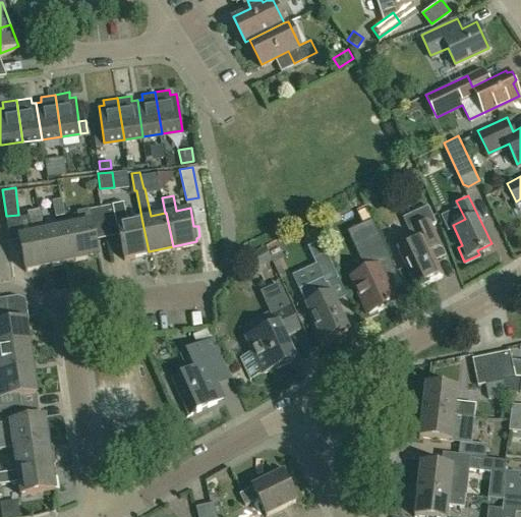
[(56,214),(65,212),(62,196),(53,198),(56,214)]
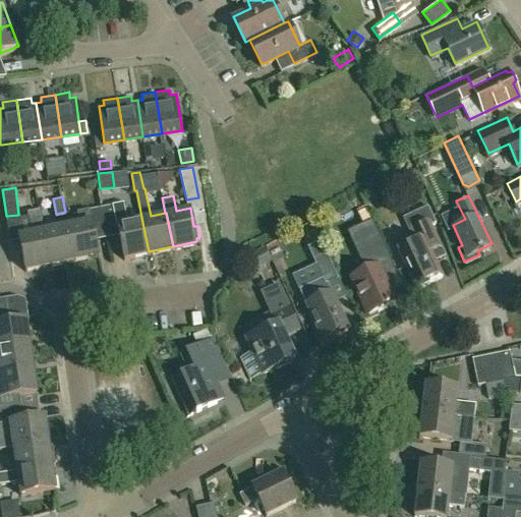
[(128,221),(124,200),(102,205),(108,234),(119,232),(124,255),(149,251),(141,218),(128,221)]
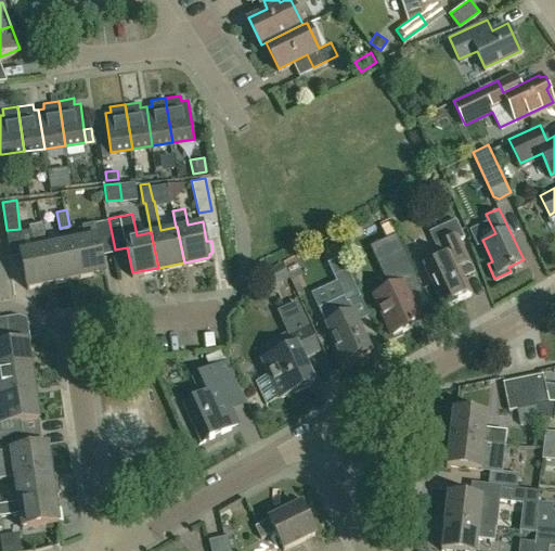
[(443,304),(470,291),(460,269),(473,263),(460,235),(464,233),(455,215),(441,222),(448,236),(440,241),(443,247),(422,258),(443,304)]
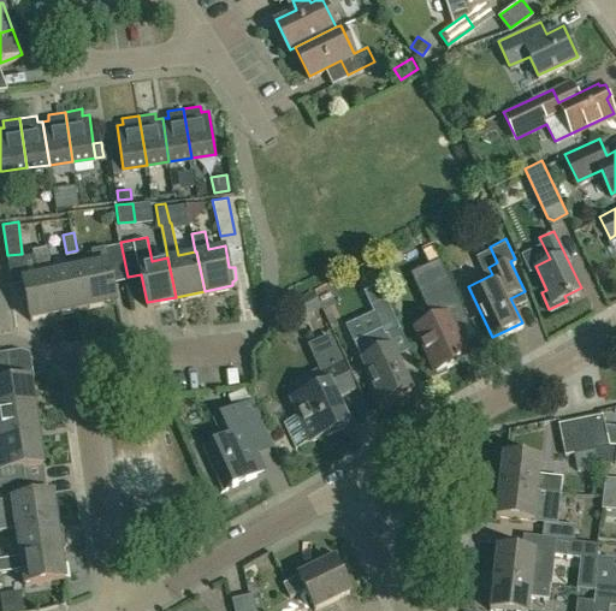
[(128,277),(120,242),(106,245),(105,244),(90,247),(94,262),(80,265),(88,303),(117,298),(113,279),(128,277)]
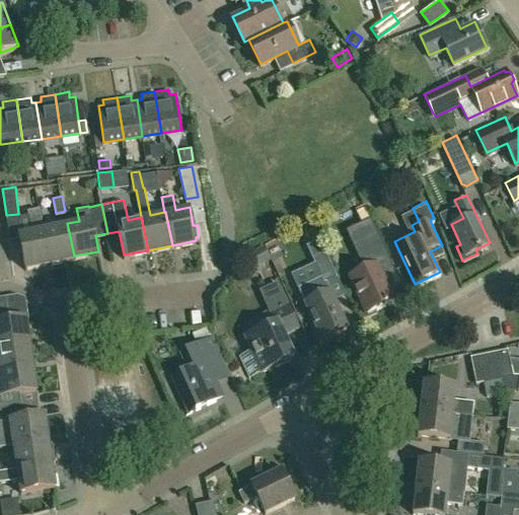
[(50,261),(74,255),(67,223),(43,228),(50,261)]
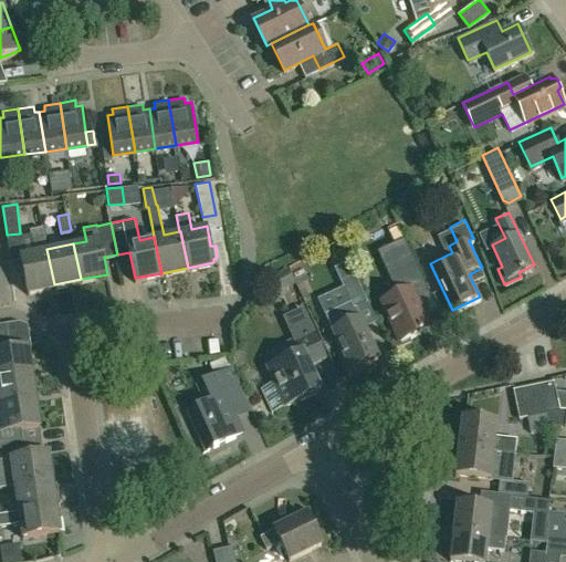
[(54,284),(46,249),(20,255),(21,258),(28,290),(54,284)]
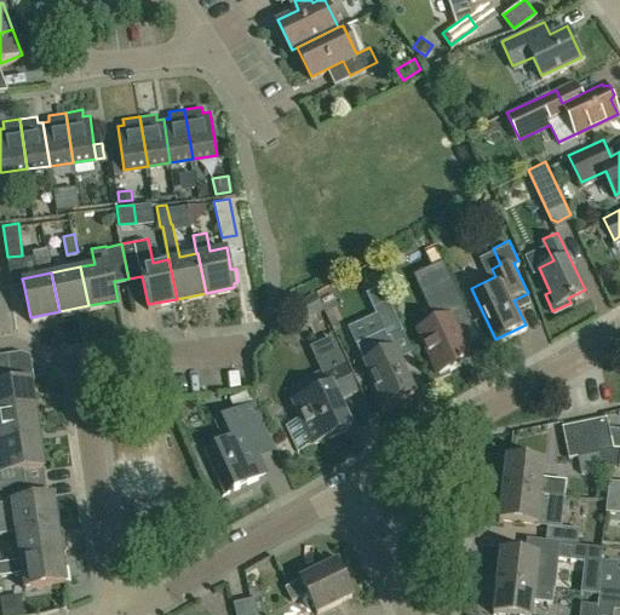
[(438,371),(470,356),(455,326),(471,319),(452,279),(436,285),(443,300),(431,305),(436,317),(418,326),(438,371)]
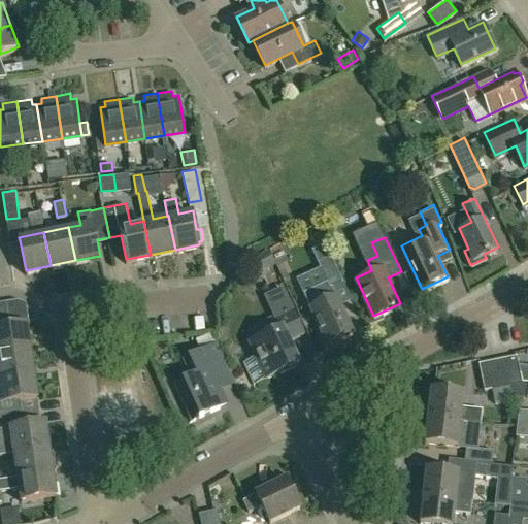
[(254,273),(274,262),(267,249),(246,260),(254,273)]
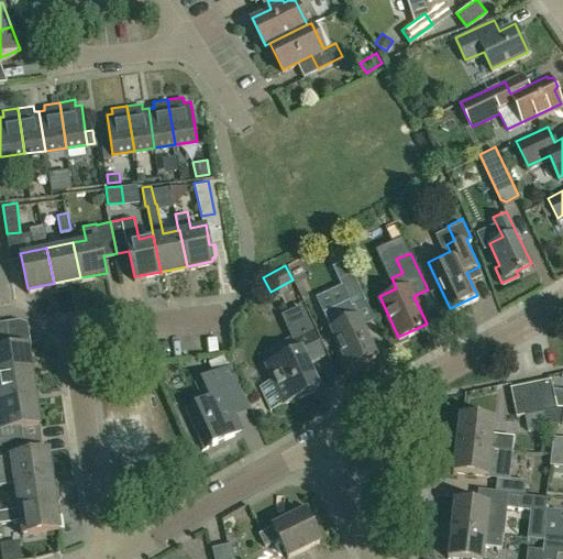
[(348,365),(376,352),(354,303),(365,297),(352,269),(338,275),(348,298),(322,310),(348,365)]
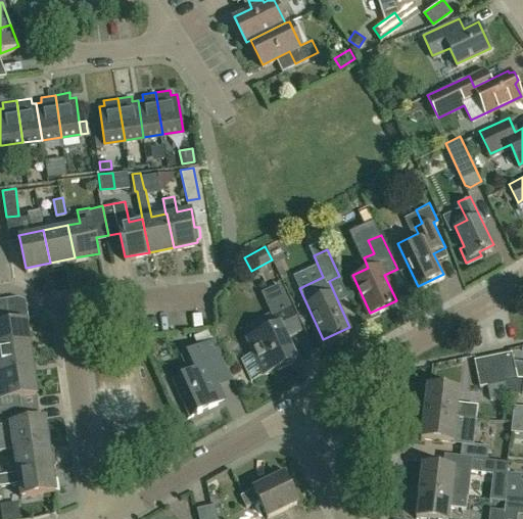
[(284,334),(299,327),(288,302),(279,282),(260,291),(270,312),(256,317),(263,330),(247,337),(253,349),(240,356),(250,378),(264,372),(294,358),(284,334)]
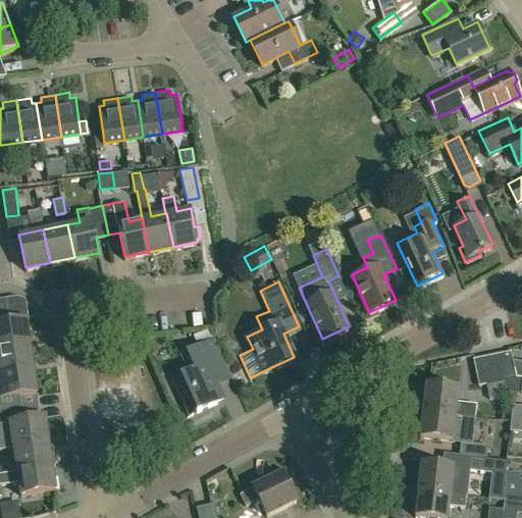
[(7,308),(0,308),(0,347),(29,343),(25,317),(9,320),(7,308)]
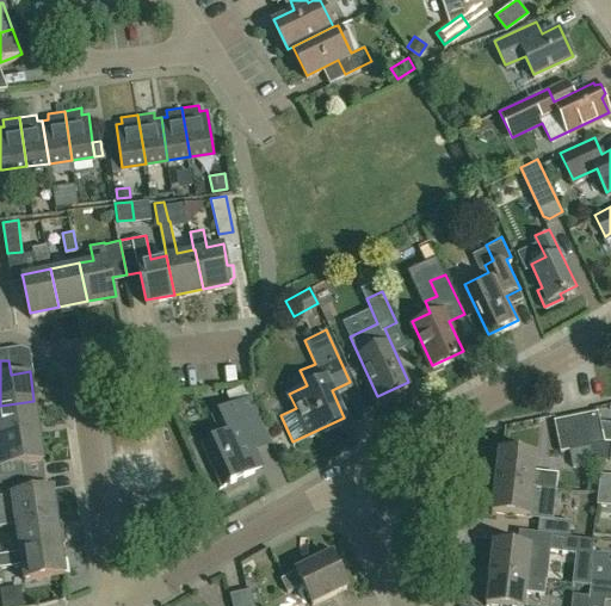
[(222,482),(261,464),(246,430),(261,422),(250,395),(244,382),(224,390),(230,403),(213,410),(222,432),(210,437),(218,453),(210,457),(222,482)]
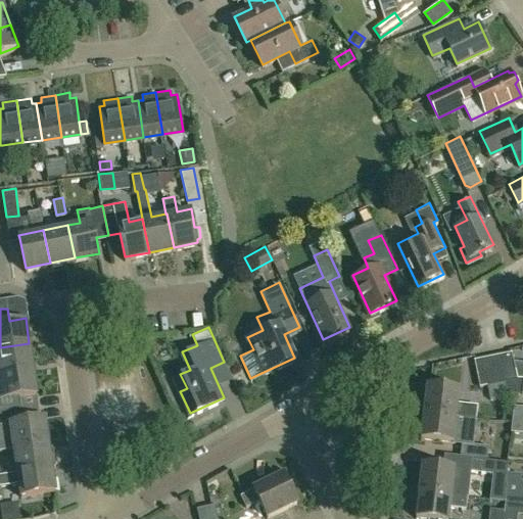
[(0,372),(33,368),(29,343),(0,347),(0,372)]
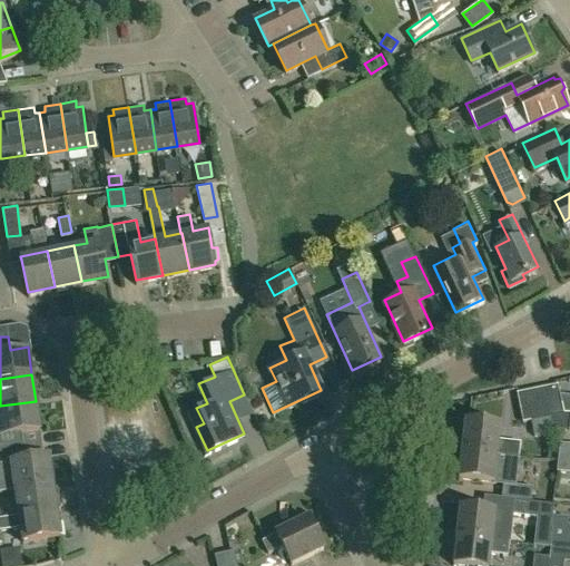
[(558,381),(557,381),(530,387),(537,416),(551,412),(563,410),(560,392),(558,381)]
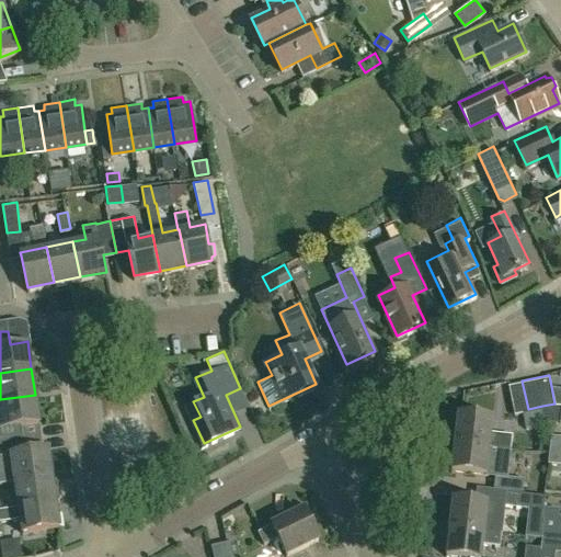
[(528,409),(522,381),(510,383),(508,384),(515,411),(522,410),(525,427),(541,423),(542,406),(528,409)]
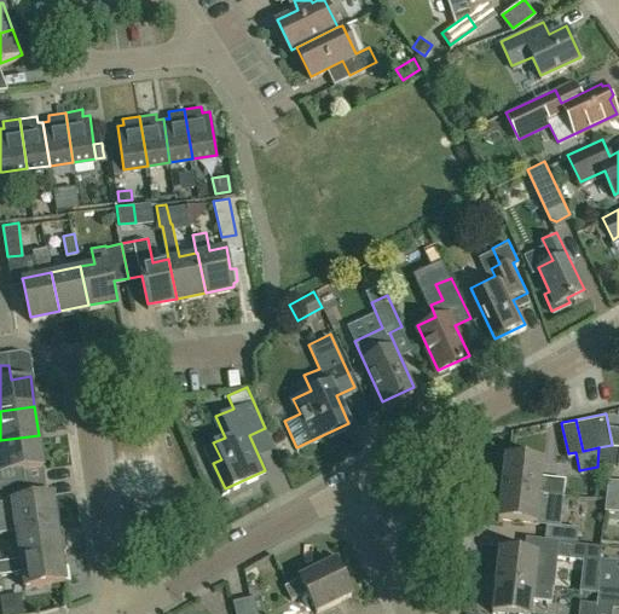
[(0,485),(25,481),(23,467),(42,464),(39,435),(0,440),(0,456),(0,459),(0,458),(0,485)]
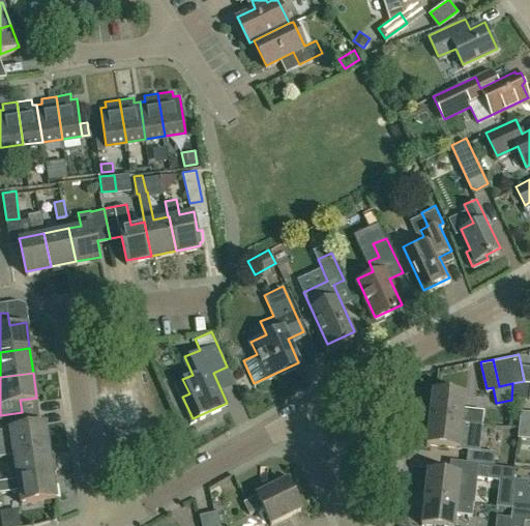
[(482,420),(483,409),(463,407),(465,392),(432,388),(429,415),(482,420)]
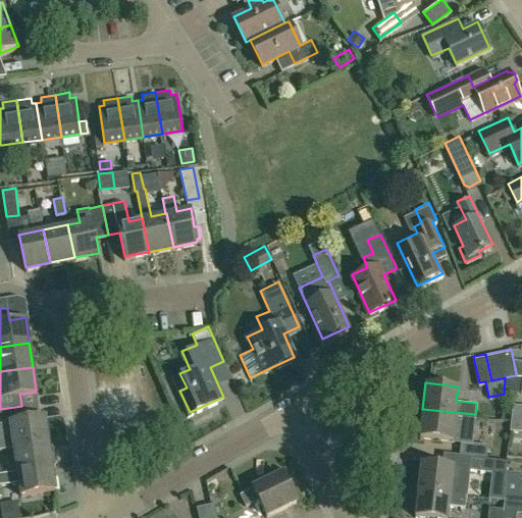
[(511,415),(521,416),(521,403),(512,402),(511,415)]
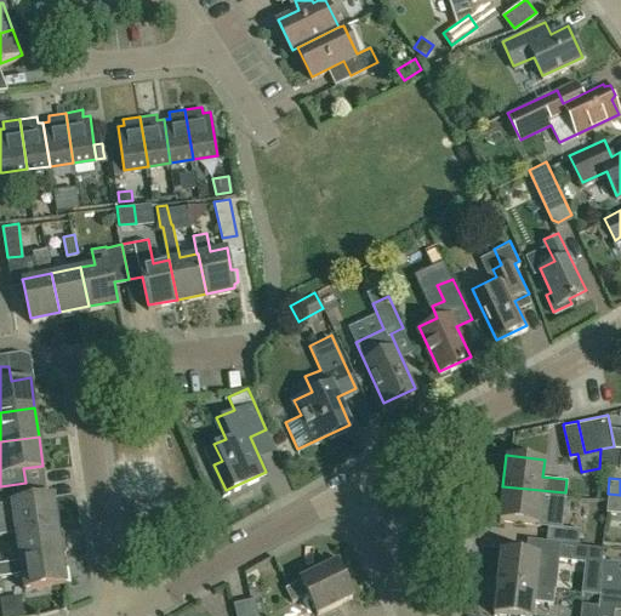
[(28,497),(26,483),(0,486),(0,531),(16,530),(16,529),(56,523),(52,494),(28,497)]
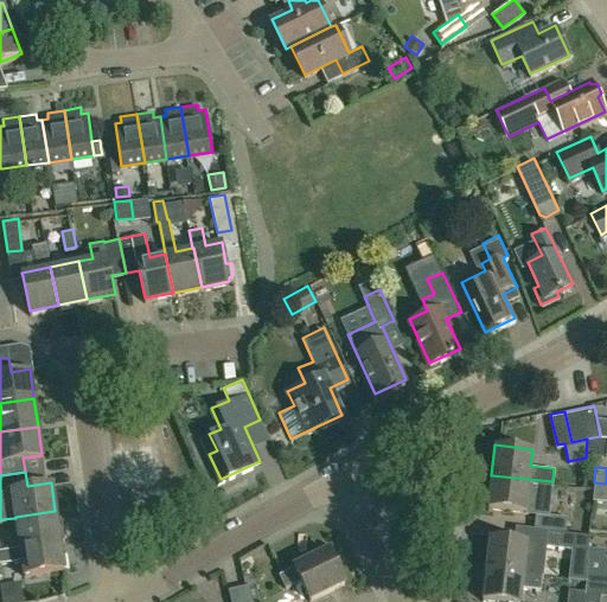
[(566,530),(567,514),(548,512),(553,481),(491,475),(487,505),(536,511),(534,526),(566,530)]
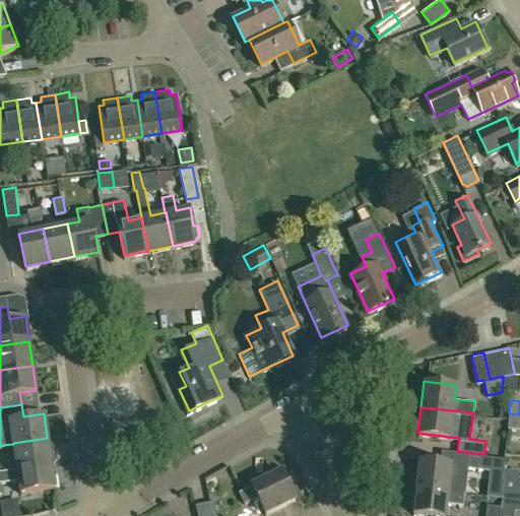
[(519,414),(509,413),(508,426),(519,427),(519,414)]
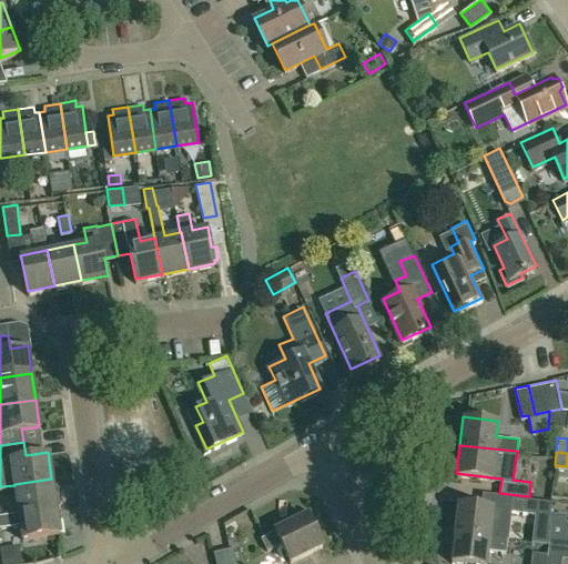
[(53,490),(51,479),(14,484),(14,485),(18,510),(56,505),(56,504),(60,503),(58,490),(53,490)]
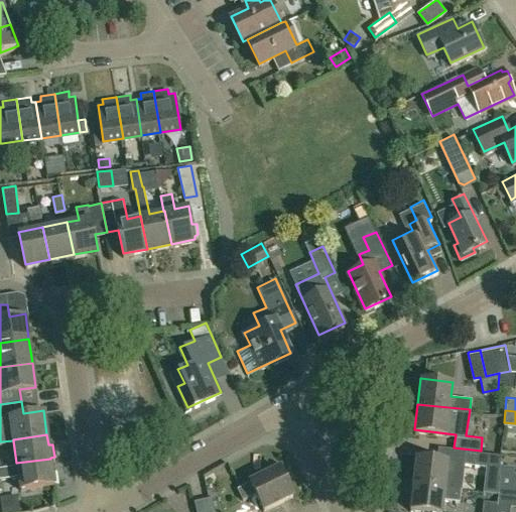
[(499,470),(500,453),(481,451),(454,448),(453,460),(491,464),(491,469),(493,470),(492,491),(497,492),(499,470)]
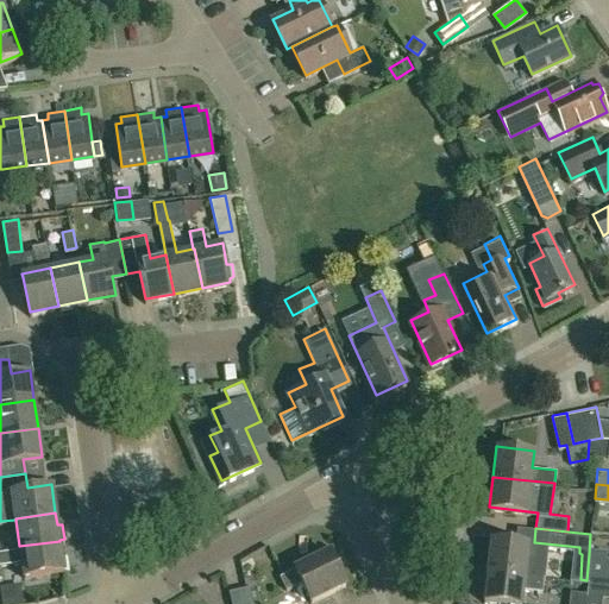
[(523,573),(527,542),(491,539),(487,568),(523,573)]
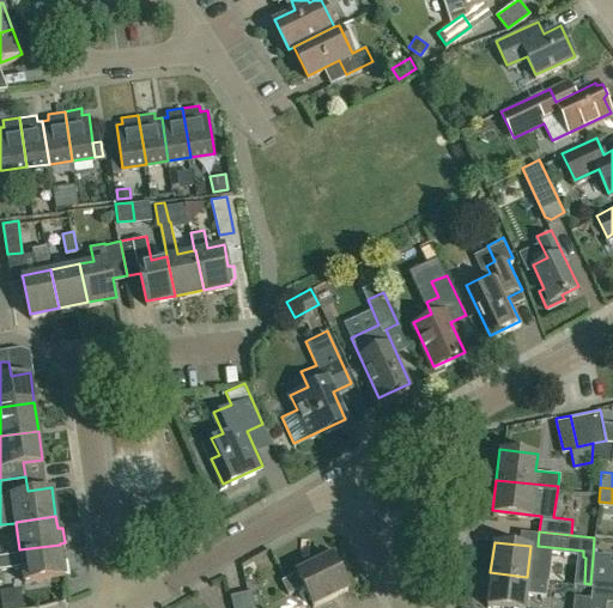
[(19,552),(0,554),(0,567),(22,565),(24,579),(64,573),(60,545),(19,549),(19,552)]
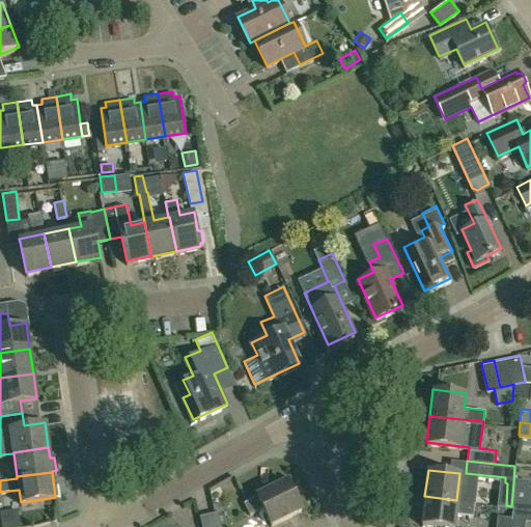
[(301,508),(286,479),(256,494),(257,494),(244,501),(250,511),(262,505),(271,523),(301,508)]
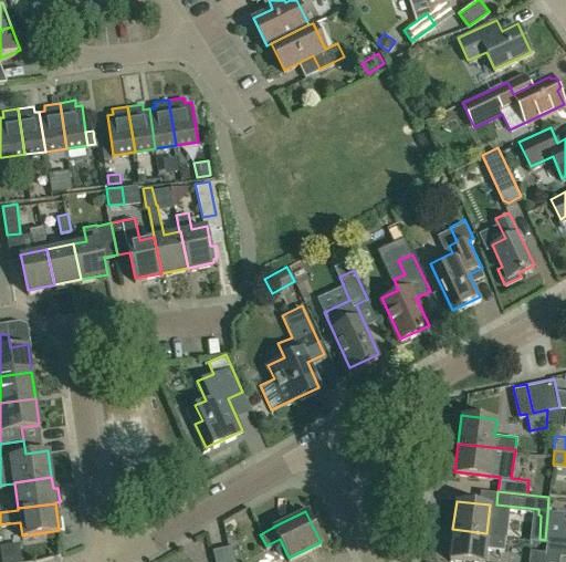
[(565,521),(548,520),(546,534),(561,536),(565,536),(565,521)]
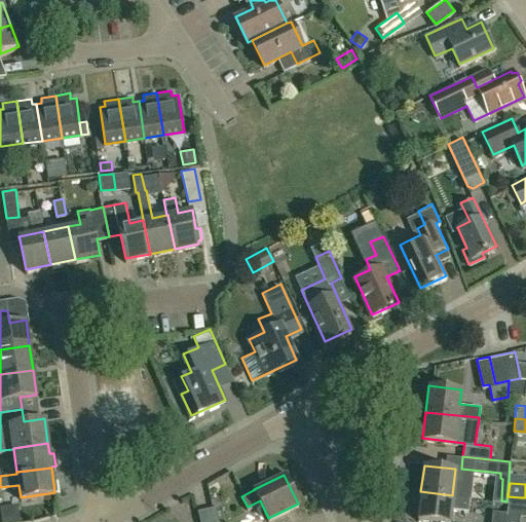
[(430,519),(449,521),(451,508),(467,510),(468,497),(452,495),(420,491),(417,518),(430,519)]
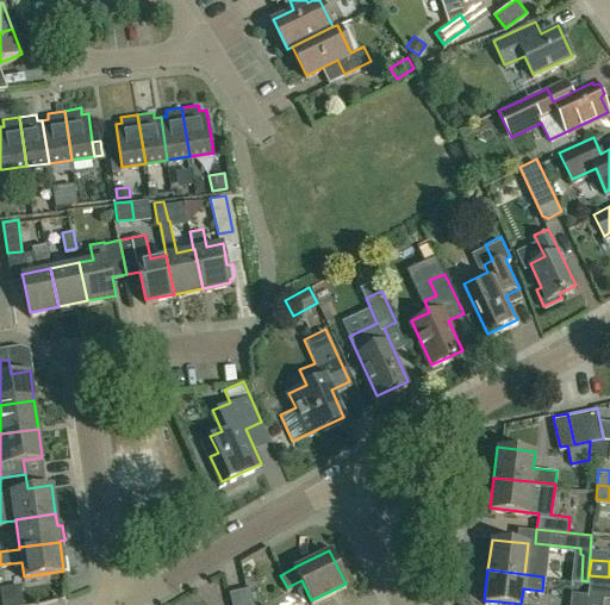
[(571,590),(568,604),(584,604),(586,592),(571,590)]
